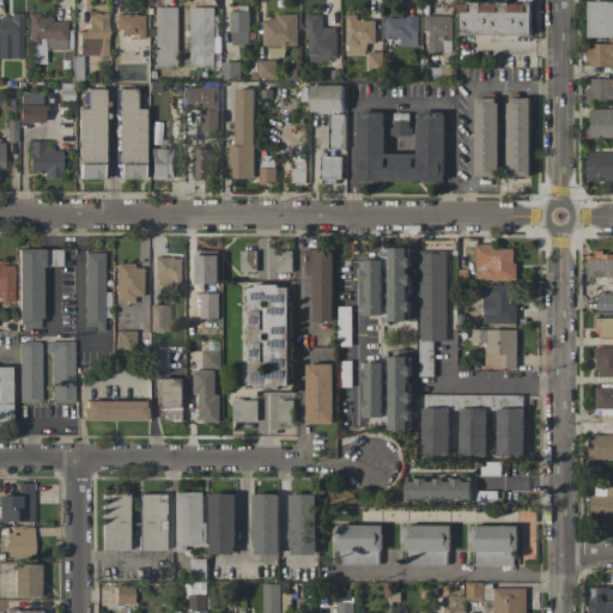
[(612,1),(589,1),(588,37),(612,37),(612,1)]
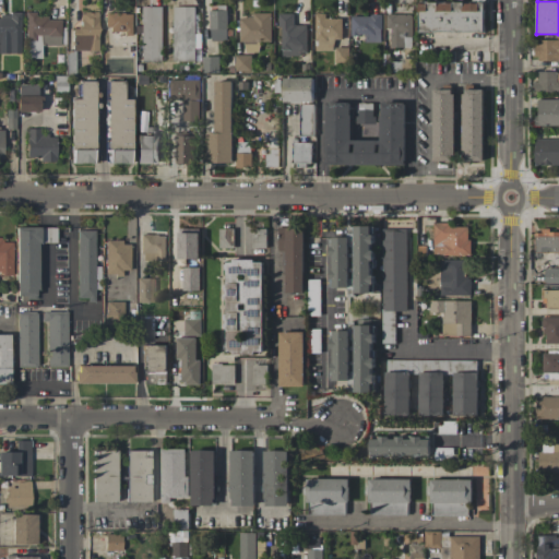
[(485,32),(484,2),(419,2),(419,33),(485,32)]
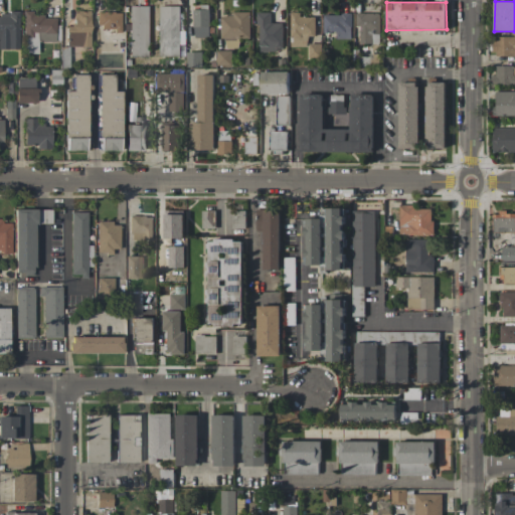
[(129,56),(149,56),(150,6),(130,6),(129,56)]
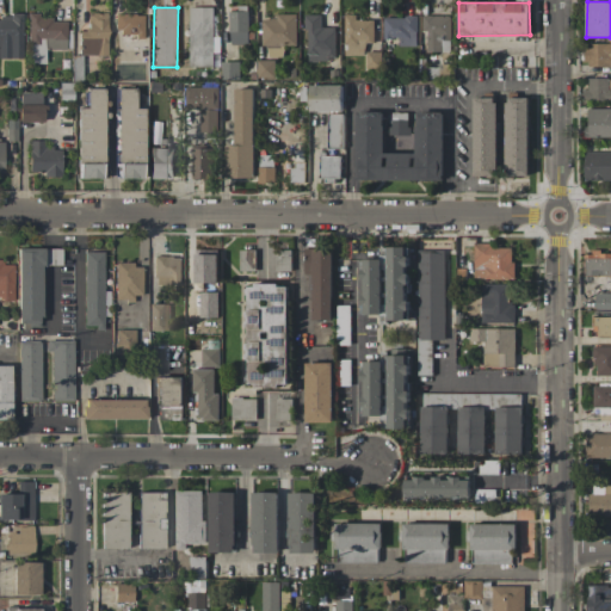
[(189,67),(217,67),(217,7),(190,7),(189,67)]
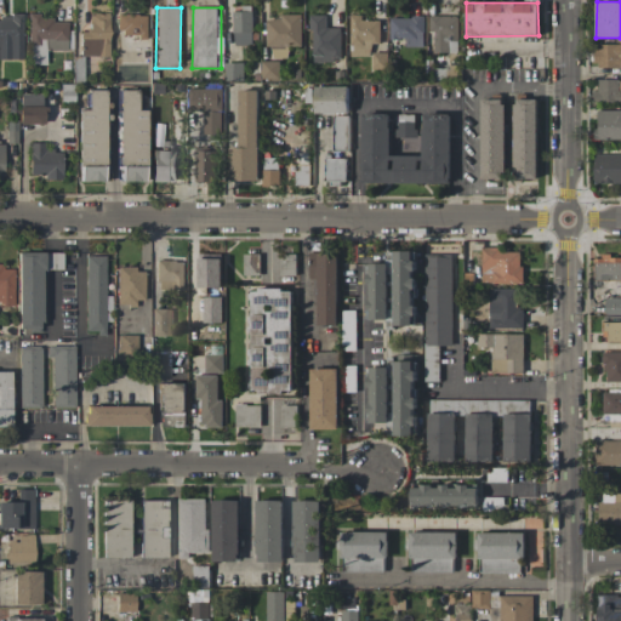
[(252,45),(252,9),(233,9),(233,46),(252,45)]
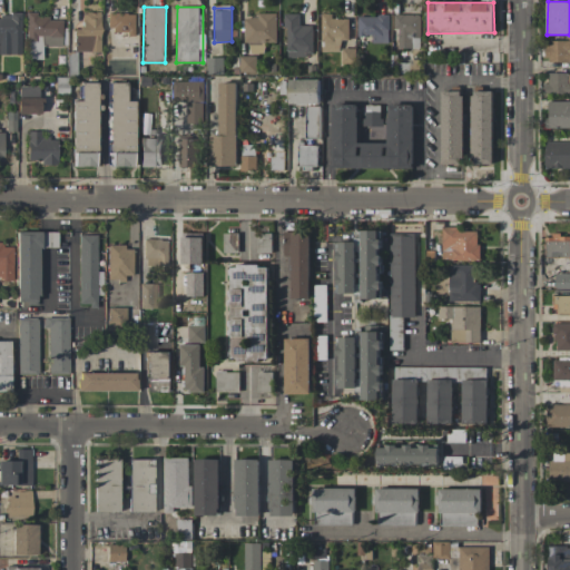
[(61,19),(37,19),(37,12),(27,12),(27,59),(41,59),(42,46),(61,47),(61,19)]
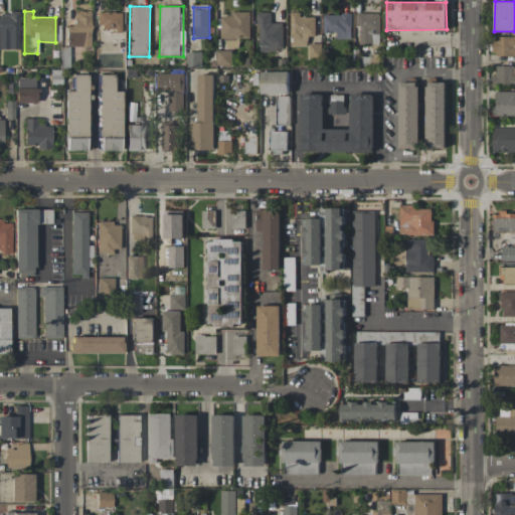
[(90,46),(91,11),(74,11),(74,26),(66,26),(66,46),(90,46)]
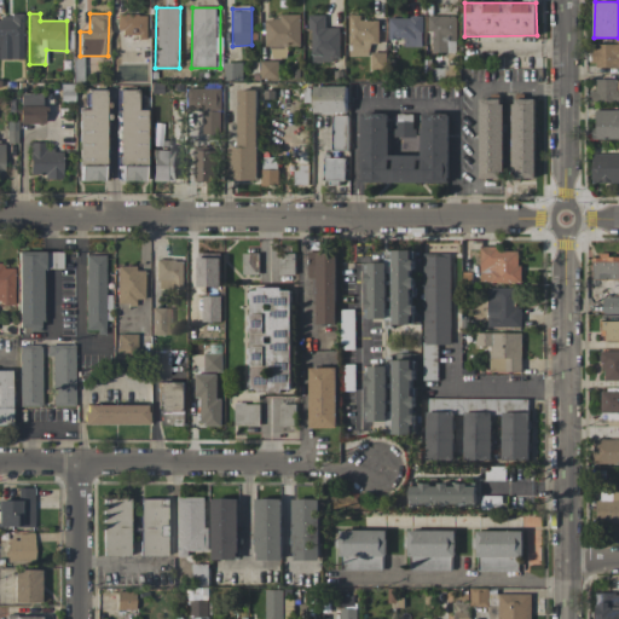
[(300,46),(301,15),(279,13),(279,19),(267,19),(266,57),(287,57),(288,46),(300,46)]
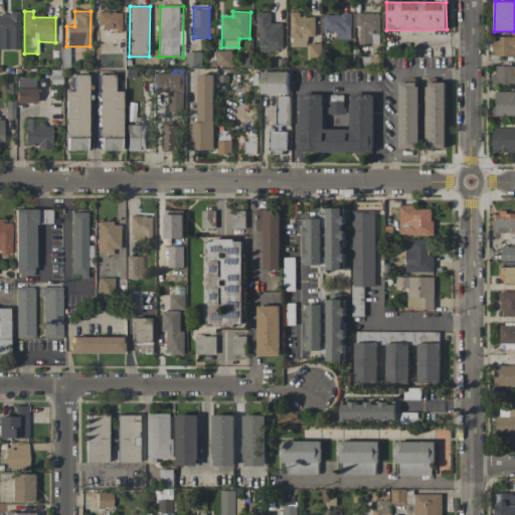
[(97,29),(121,29),(121,12),(97,12),(97,29)]
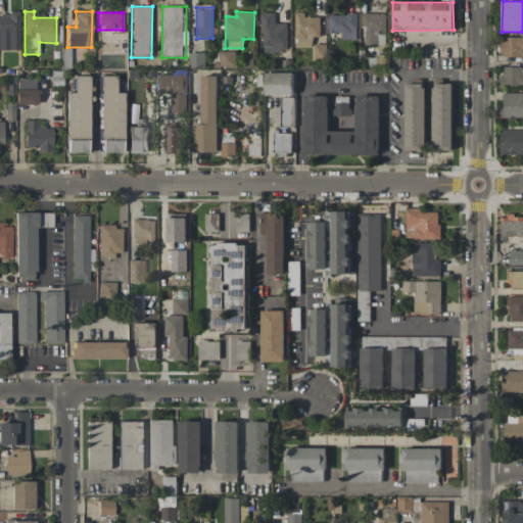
[(287,24),(275,24),(275,12),(262,12),(263,52),(287,51),(287,24)]
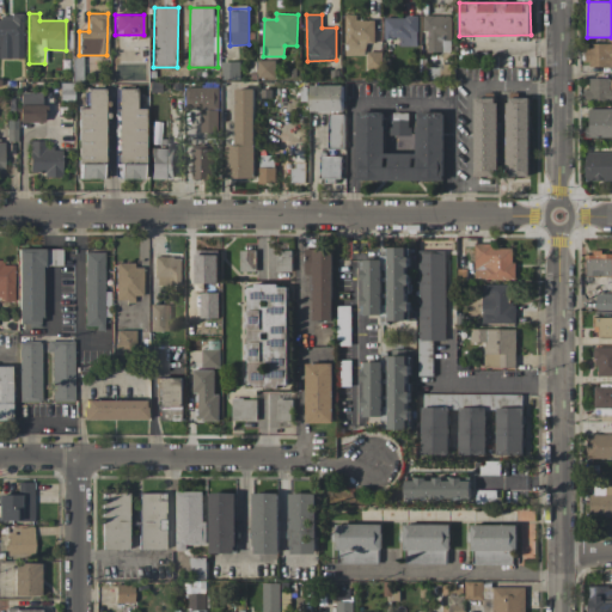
[(374,43),(374,20),(355,19),(356,16),(346,16),(344,55),(366,56),(367,43),(374,43)]
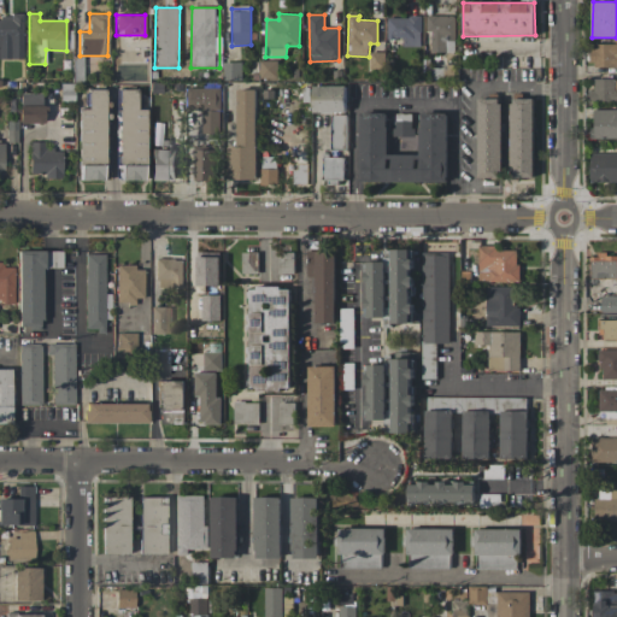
[(429,52),(454,52),(453,16),(428,16),(429,52)]
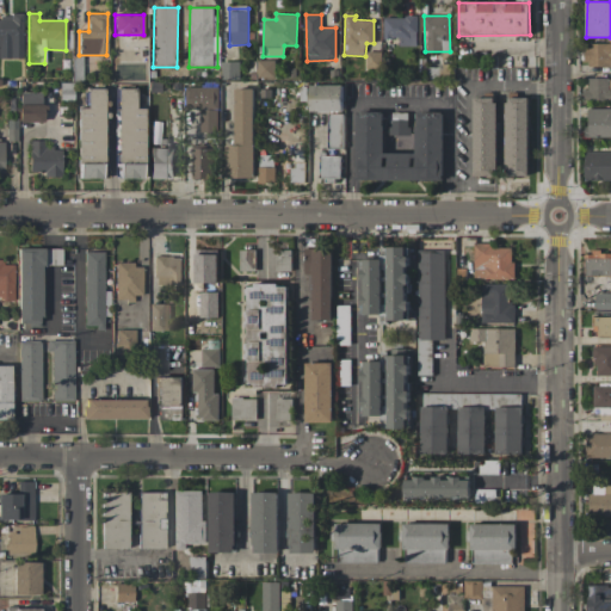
[(0,17),(0,59),(23,59),(22,17),(0,17)]
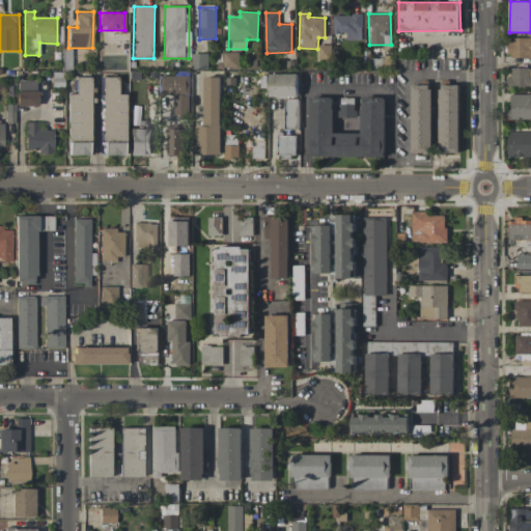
[(334,15),(334,33),(346,34),(346,40),(362,40),(362,15),(334,15)]
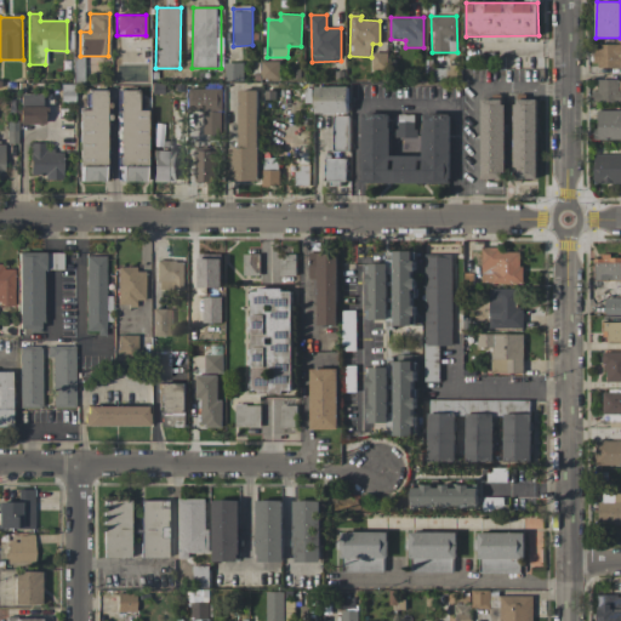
[(620,44),(594,45),(596,68),(620,67),(620,44)]
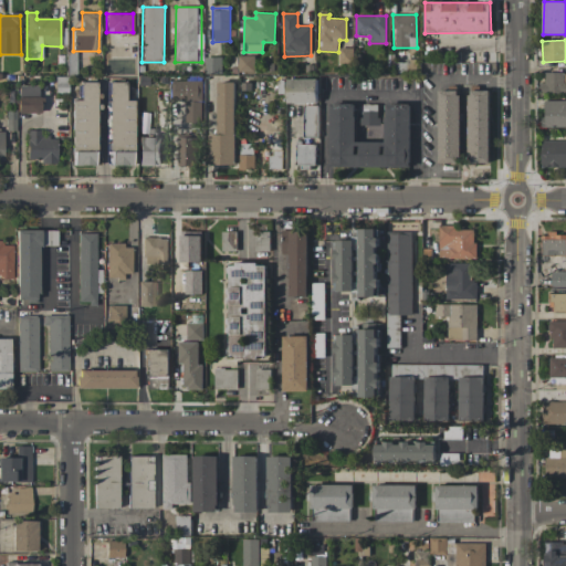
[(353,49),(339,48),(339,62),(352,63),(353,49)]
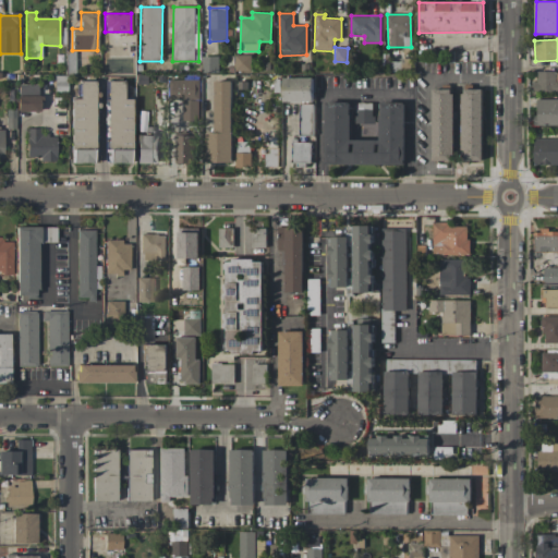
[(234,71),(252,71),(252,56),(235,55),(234,71)]
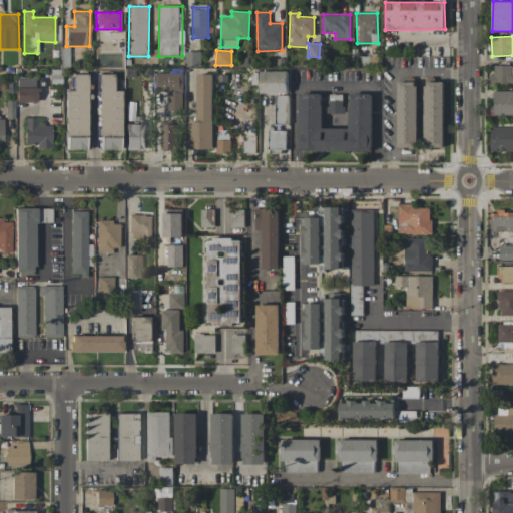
[(186,66),(200,67),(201,52),(186,52),(186,66)]
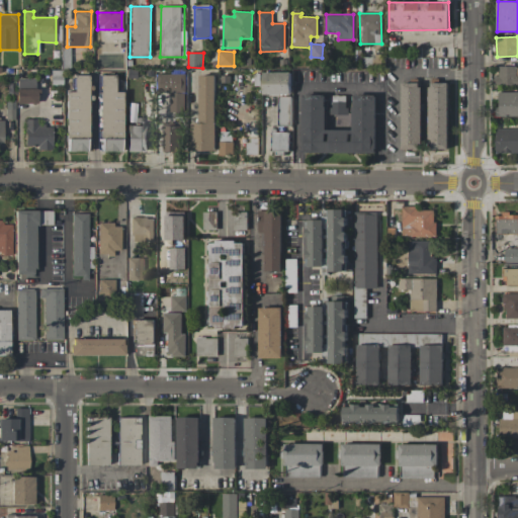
[(517,66),(499,66),(499,76),(495,76),(495,85),(517,85),(517,66)]
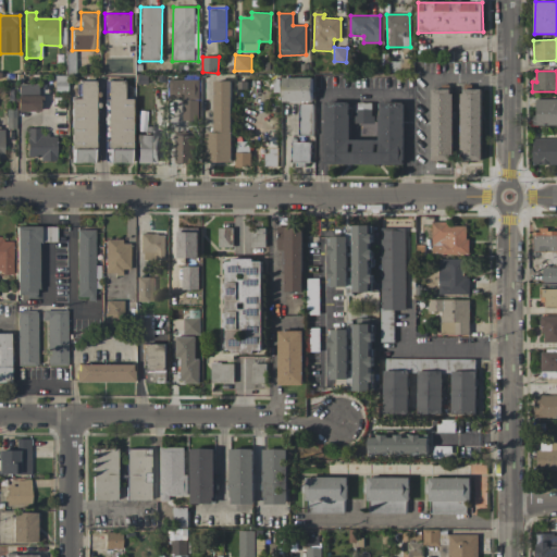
[(282,77),(282,101),(312,102),(312,78),(282,77)]
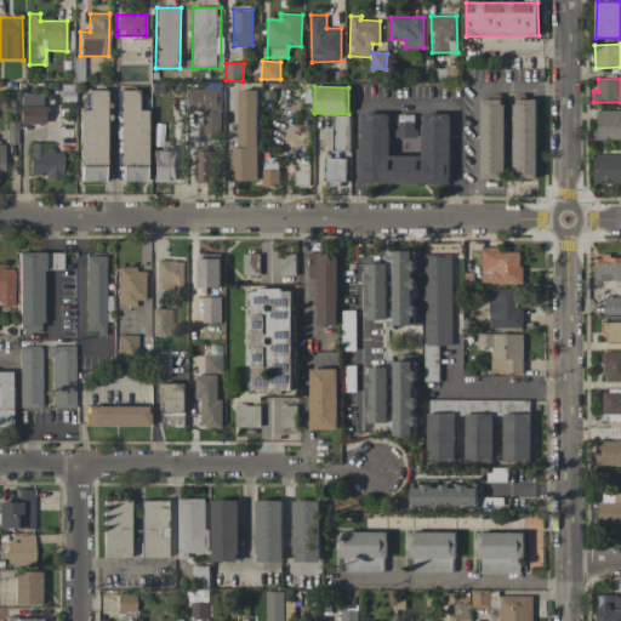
[(222,89),(189,89),(188,110),(204,110),(204,135),(221,135),(222,89)]
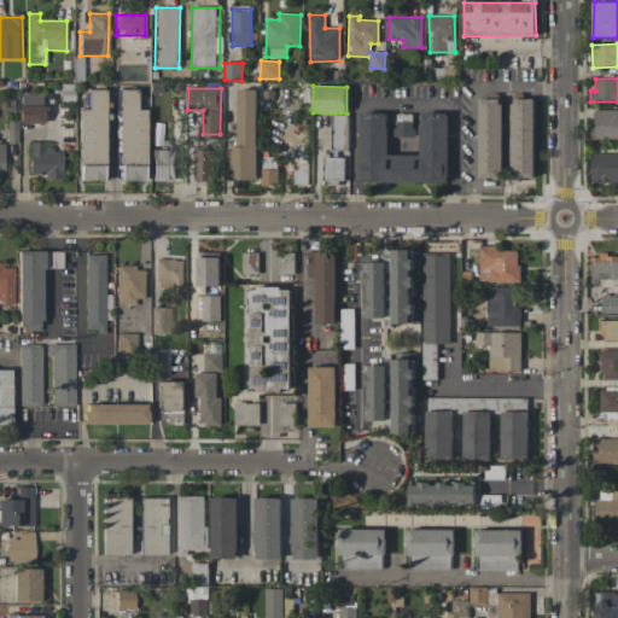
[(105,91),(87,89),(86,110),(79,109),(77,162),(104,163),(105,91)]
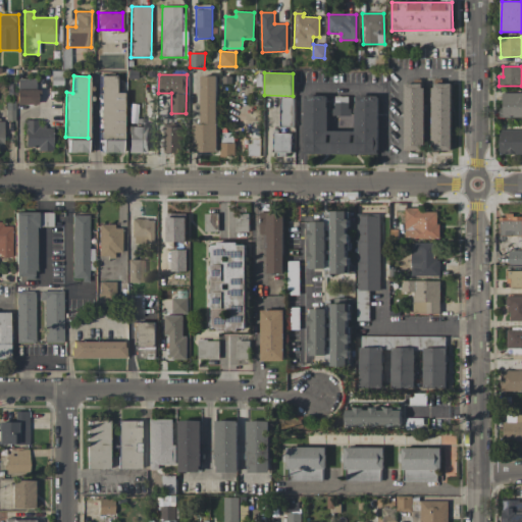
[(115,93),(115,75),(99,75),(101,139),(123,138),(122,93),(115,93)]
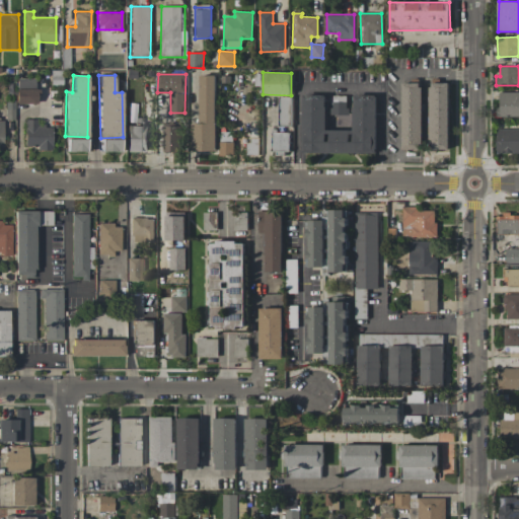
[(216,75),(200,75),(200,124),(192,124),(192,151),(216,151),(216,75)]
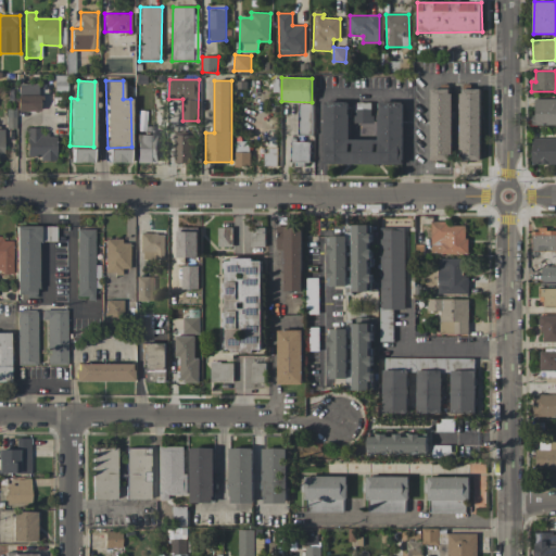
[(37,85),(19,85),(19,93),(37,95),(37,85)]
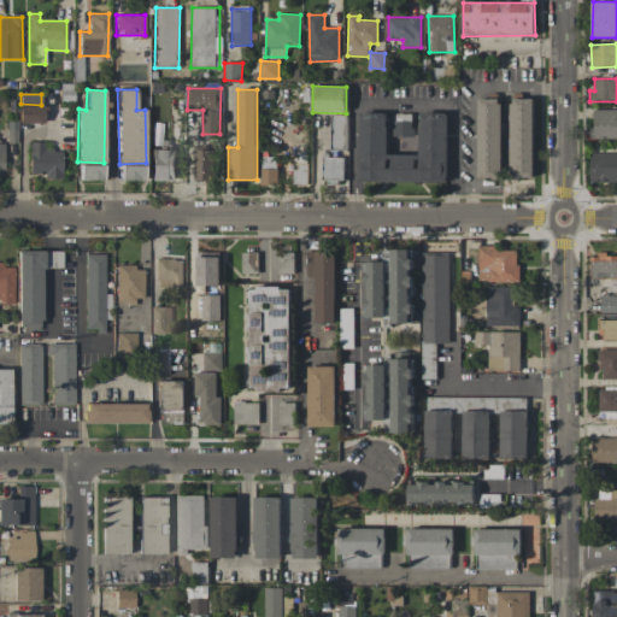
[(534,99),(511,98),(510,177),(533,178),(534,99)]
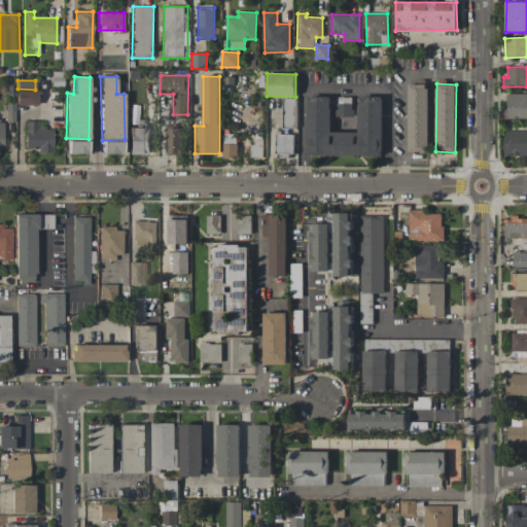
[(409,152),(428,151),(428,84),(409,84),(409,152)]
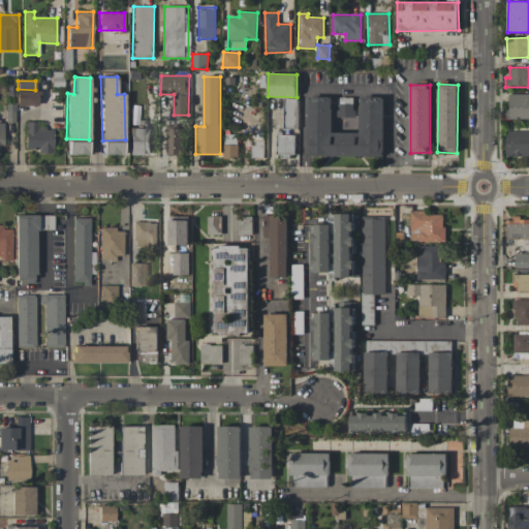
[(16,105),(37,106),(37,91),(17,90),(16,105)]
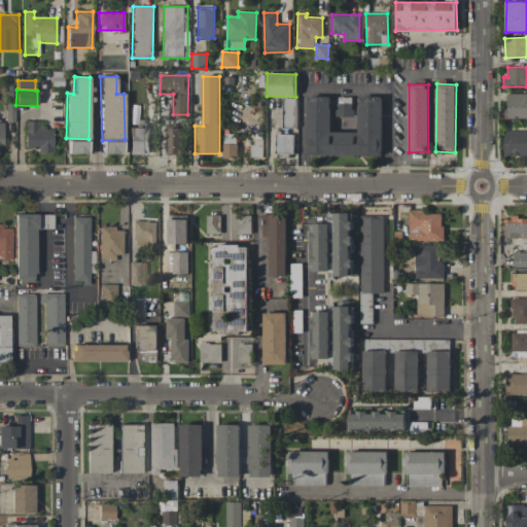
[(506,118),(526,118),(526,94),(506,94),(506,118)]
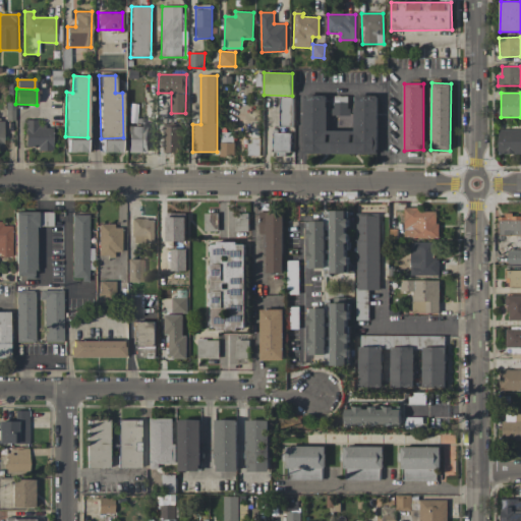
[(378,154),(378,96),(355,96),(354,130),(327,130),(328,96),(304,96),(304,154),(378,154)]
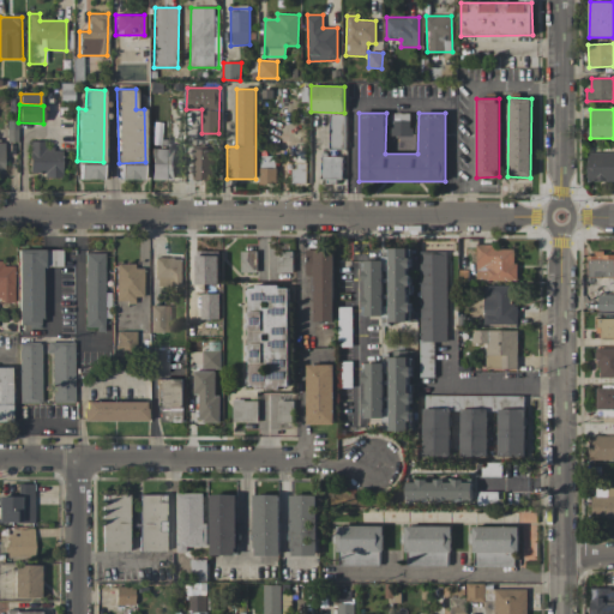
[(410,114),(393,113),(393,136),(410,136),(410,114)]
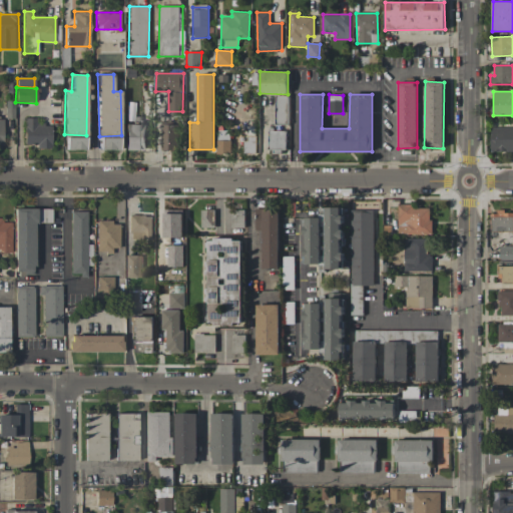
[(275,123),(288,123),(289,95),(276,95),(275,123)]
